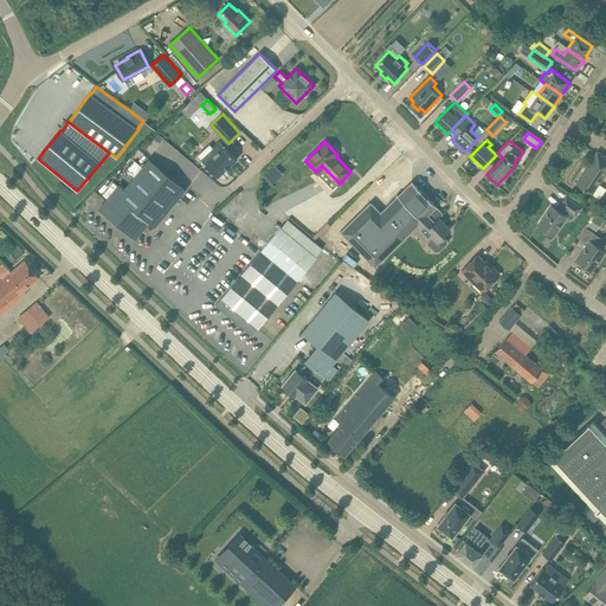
[(210,143),(198,155),(205,162),(205,163),(218,178),(237,159),(225,144),(217,152),(213,147),(210,143)]
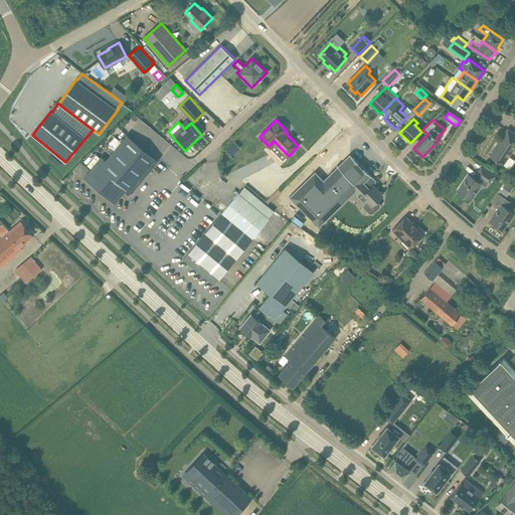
[(490,156),(503,164),(514,146),(514,134),(508,129),(490,156)]
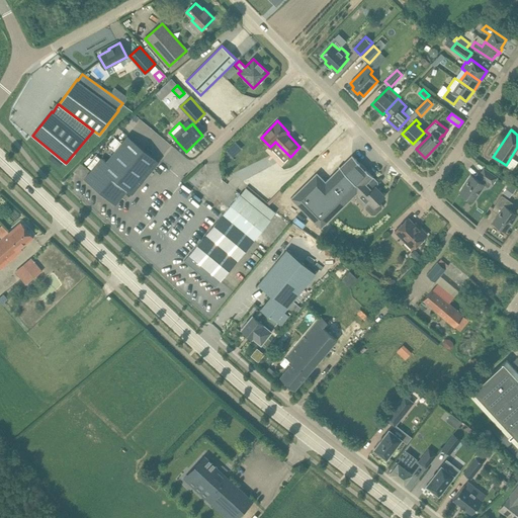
[(85,178),(115,204),(127,189),(133,193),(159,161),(127,136),(106,161),(102,157),(85,178)]
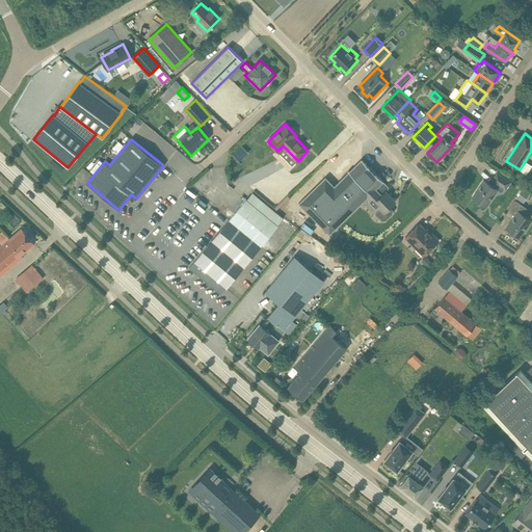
[(240,144),(230,154),(236,160),(245,151),(240,144)]
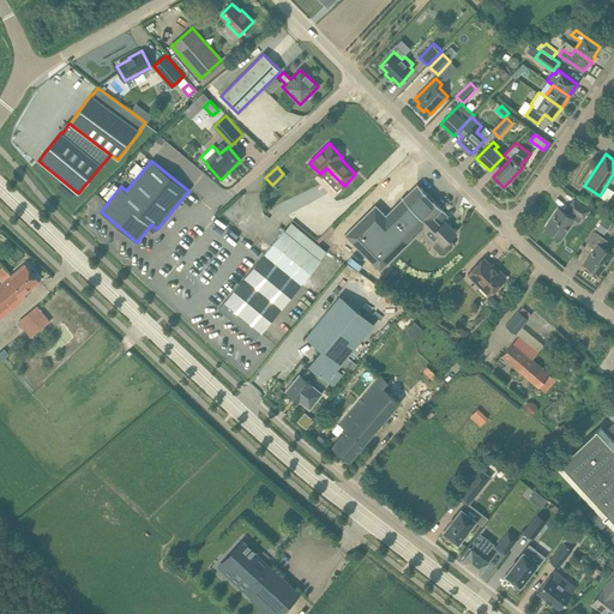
[(456,244),(451,239),(458,232),(444,217),(441,218),(438,215),(444,209),(419,182),(386,215),(375,204),(345,234),(380,269),(428,223),(434,228),(427,235),(434,242),(434,248),(441,254),(445,254),(456,244)]
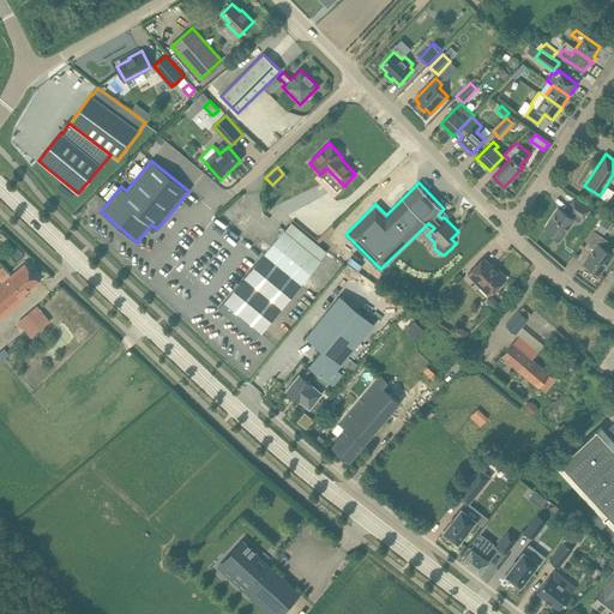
[(545,228),(561,239),(575,218),(573,217),(576,214),(584,218),(589,210),(575,200),(569,208),(571,210),(567,214),(559,208),(545,228)]
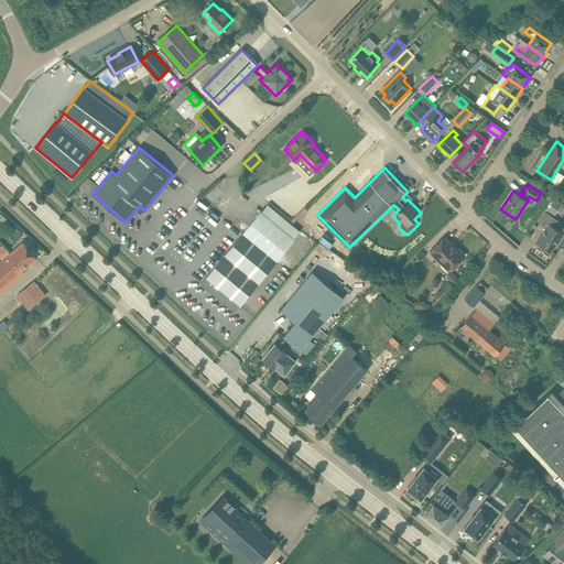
[(549,207),(548,209),(555,215),(562,205),(554,199),(553,201),(549,207)]
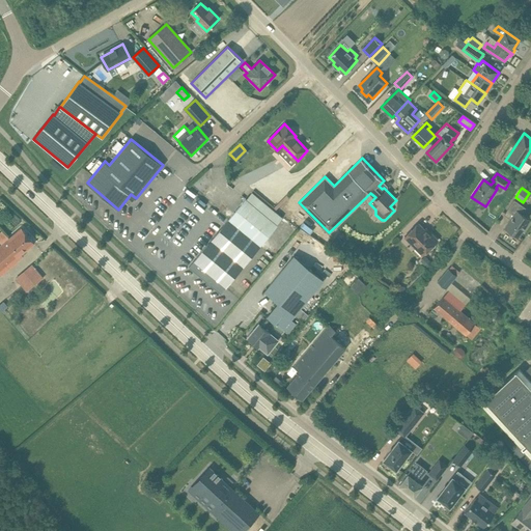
[(189,267),(221,294),(278,225),(246,198),(189,267)]
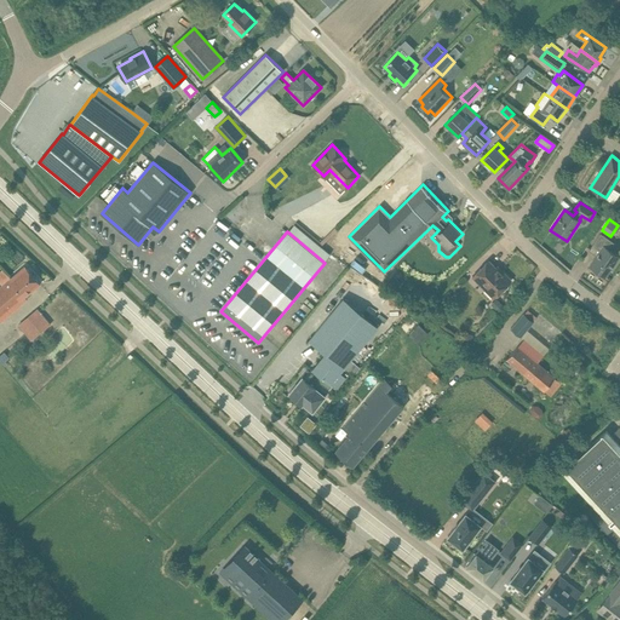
[(589,251),(590,251),(592,247),(600,252),(590,265),(606,276),(619,257),(609,250),(614,242),(601,234),(589,251)]
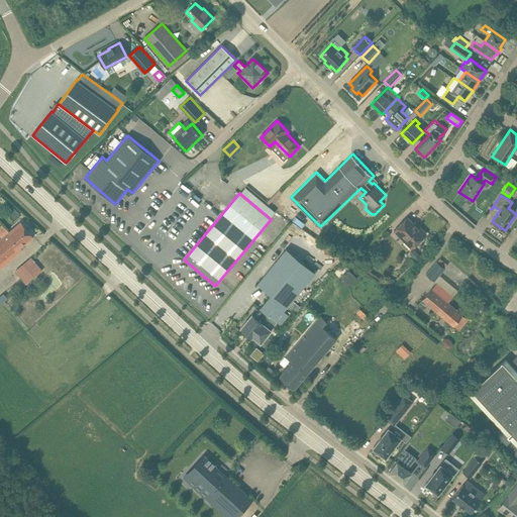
[(394,230),(411,248),(416,243),(419,244),(423,240),(423,237),(426,233),(419,226),(418,227),(408,217),(401,224),(394,230)]
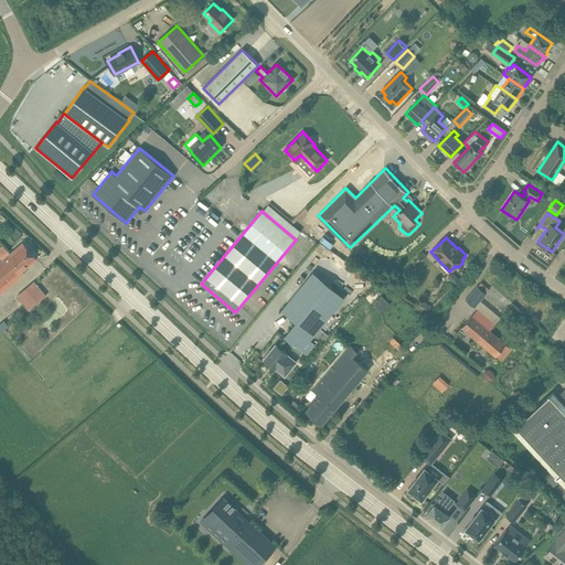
[(0,262),(0,292),(1,294),(25,273),(23,270),(36,258),(23,243),(0,262)]
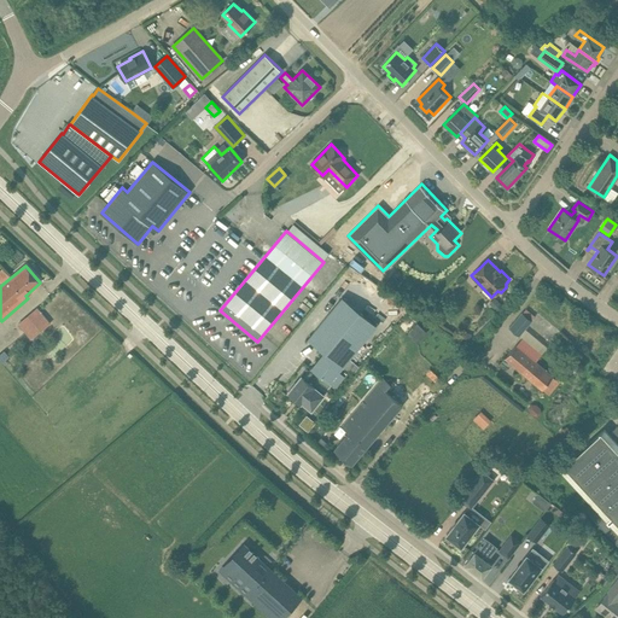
[(302,375),(289,391),(302,402),(302,401),(312,409),(324,394),(312,384),(319,374),(330,383),(377,326),(342,298),(308,338),(325,353),(304,378),(302,375)]
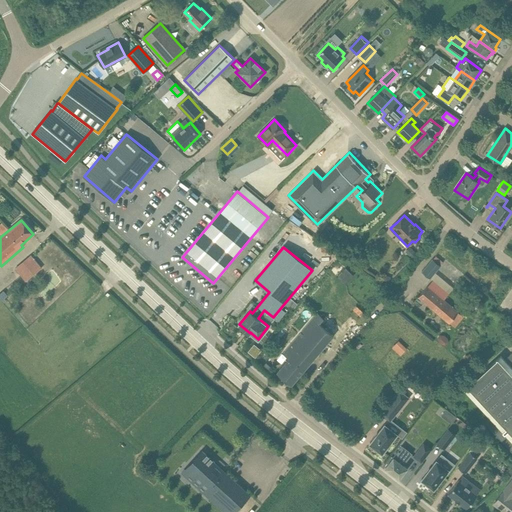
[(15,268),(22,277),(25,280),(42,268),(31,255),(18,266),(15,268)]
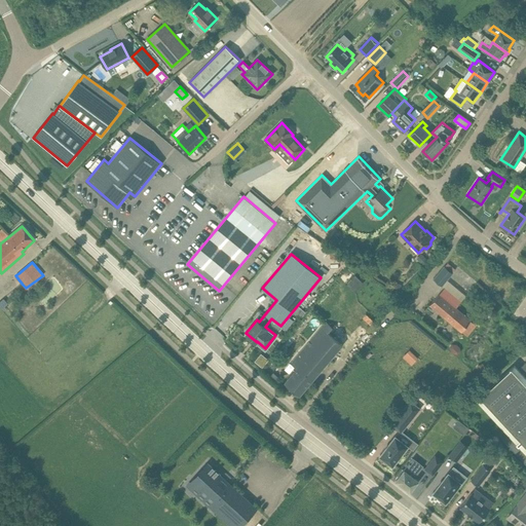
[(435,278),(443,286),(453,272),(445,266),(435,278)]
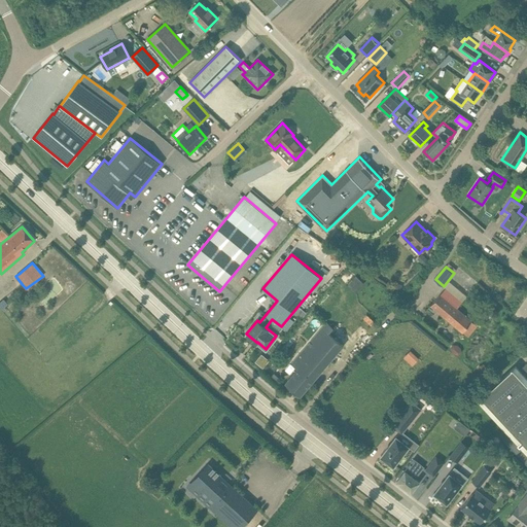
[(355,276),(347,283),(354,290),(361,283),(355,276)]
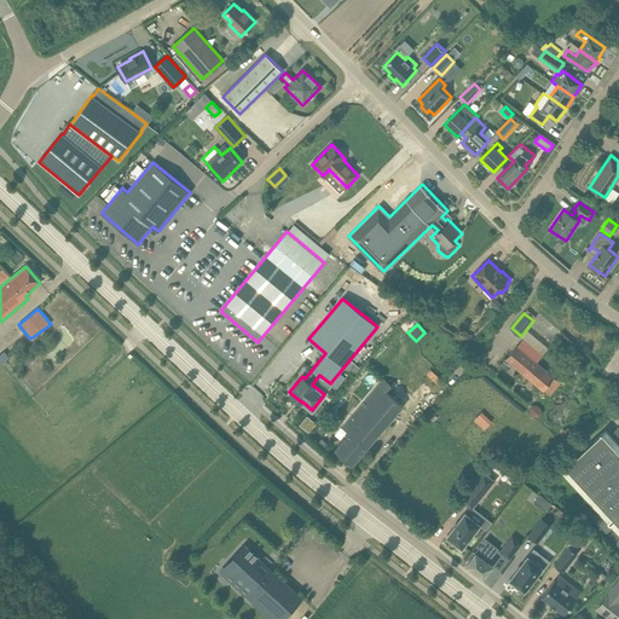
[(505,359),(543,391),(554,377),(537,363),(543,354),(524,337),(505,359)]
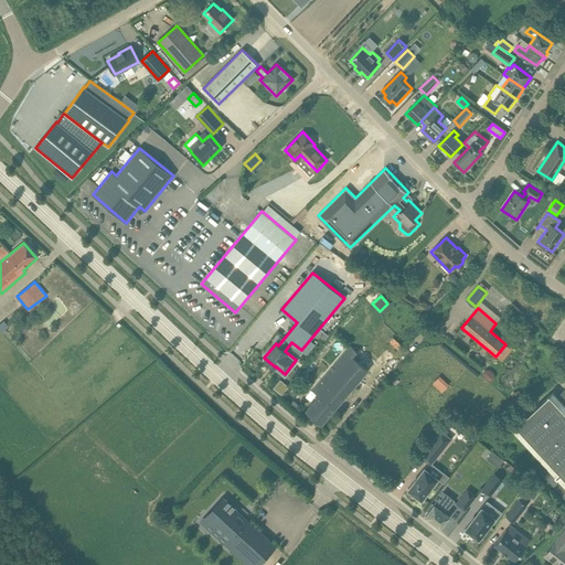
[(319,396),(306,412),(321,425),(375,361),(360,349),(356,352),(350,345),(312,391),(319,396)]
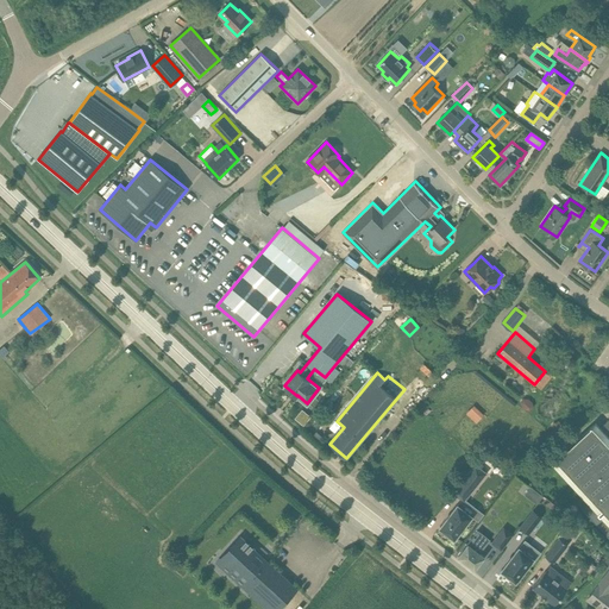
[(464,413),(475,422),(483,414),(471,405),(464,413)]
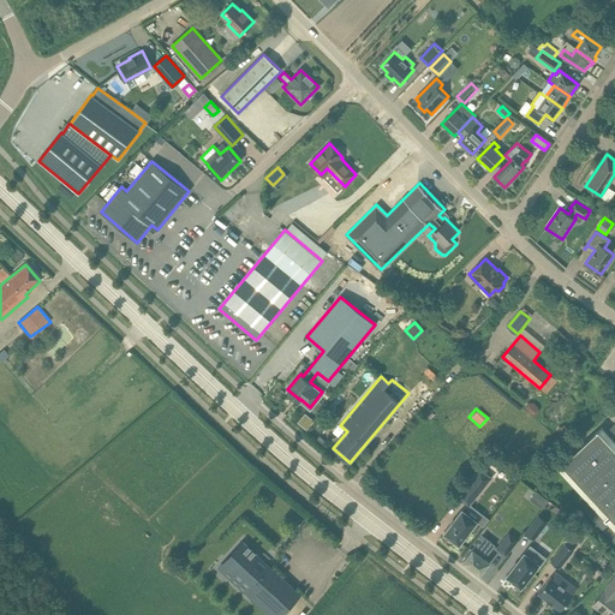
[(305,415),(299,422),(308,429),(314,421),(305,415)]
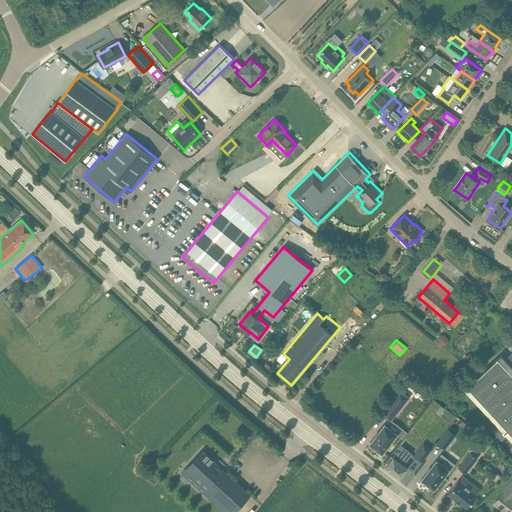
[(511,352),(505,359),(501,356),(502,356),(501,355),(464,389),(491,418),(486,424),(511,451),(511,352)]
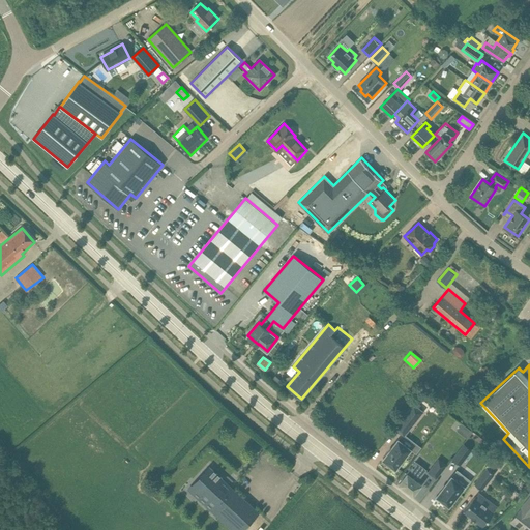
[(414,404),(394,429),(404,436),(423,412),(414,404)]
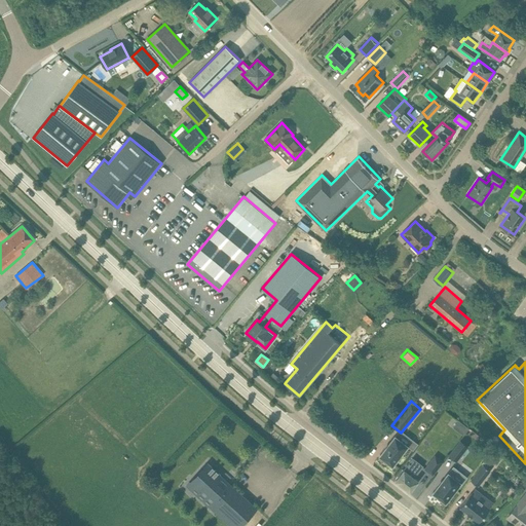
[(462,434),(466,429),(460,425),(457,429),(462,434)]
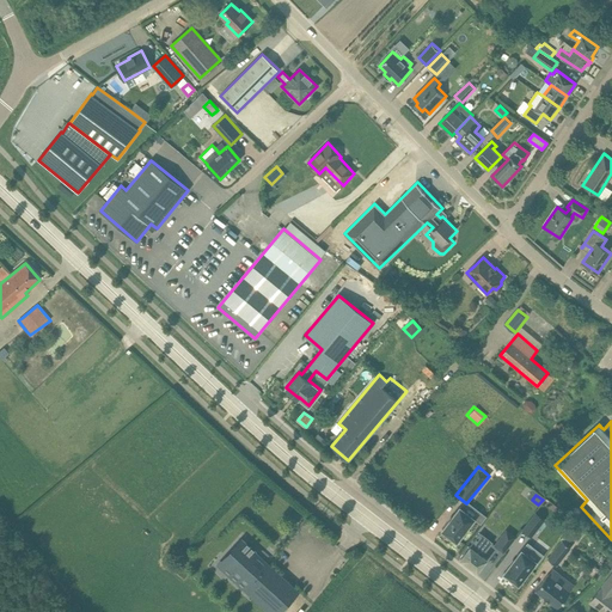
[(475,518),(460,507),(442,530),(445,531),(442,533),(450,538),(451,536),(457,540),(461,534),(464,536),(470,528),(467,527),(475,518)]
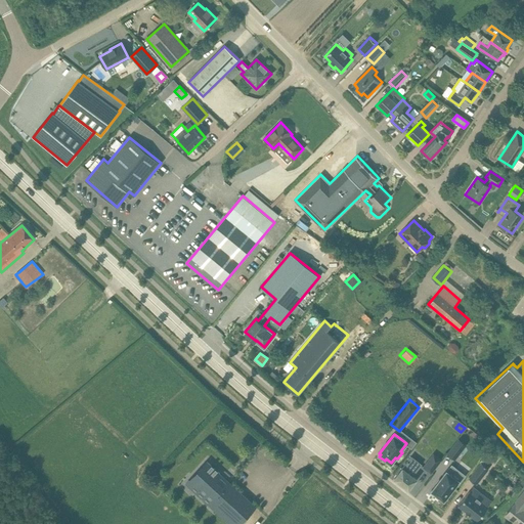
[(459,439),(447,453),(454,459),(466,444),(459,439)]
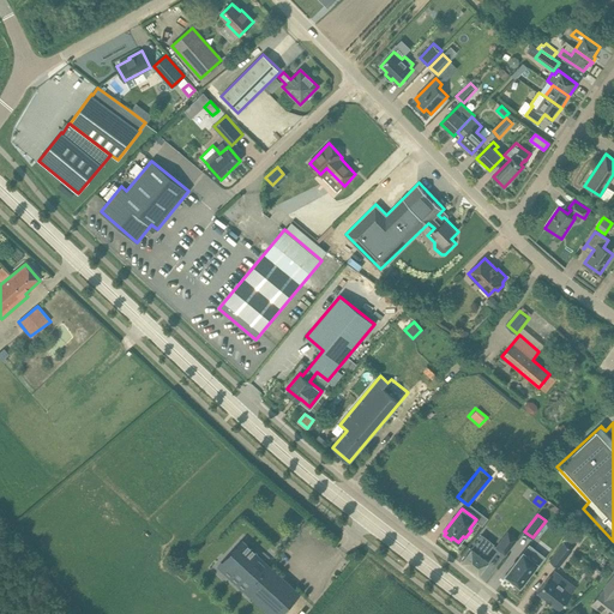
[(509,533),(497,547),(505,554),(517,539),(509,533)]
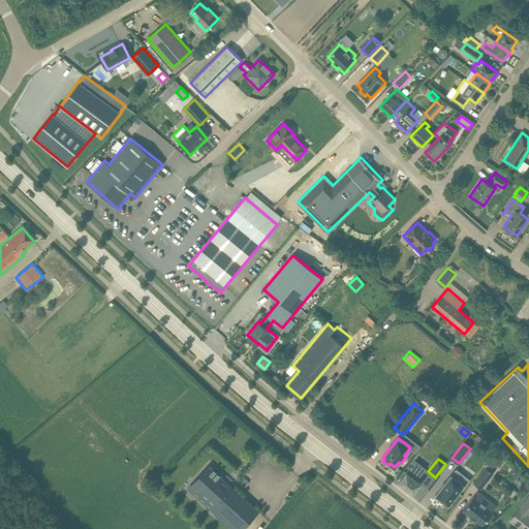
[(407,472),(398,483),(412,494),(422,484),(416,479),(425,469),(415,462),(407,472)]
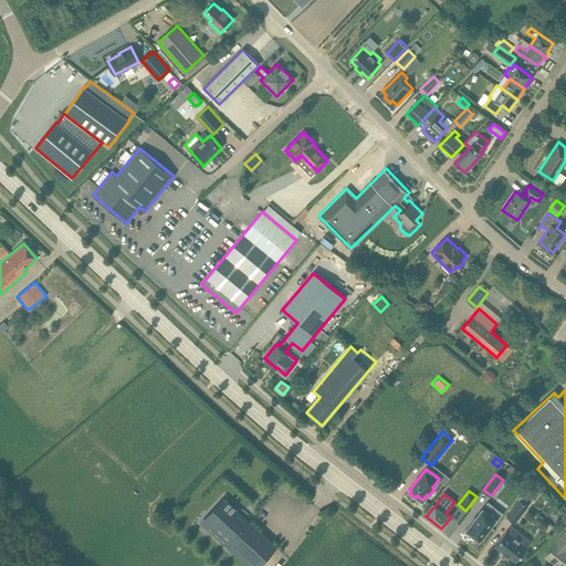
[(224,500),(202,523),(226,545),(232,537),(241,546),(238,549),(255,565),(260,565),(278,547),(248,520),(238,530),(229,522),(238,512),(224,500)]
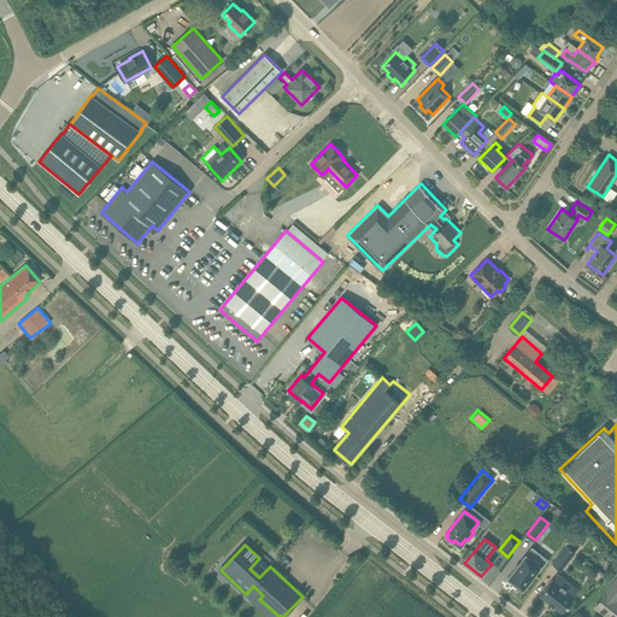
[(552,563),(562,570),(576,552),(566,545),(552,563)]
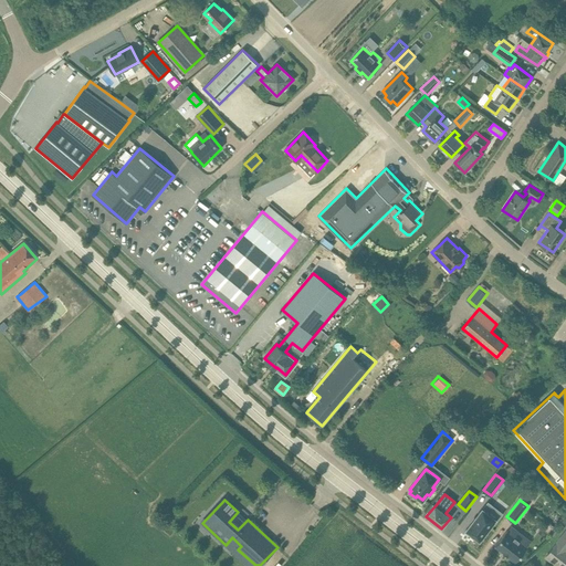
[(482,509),(467,530),(468,531),(467,532),(473,537),(474,536),(480,540),(496,519),(488,513),(493,506),(488,502),(483,509),(482,509)]
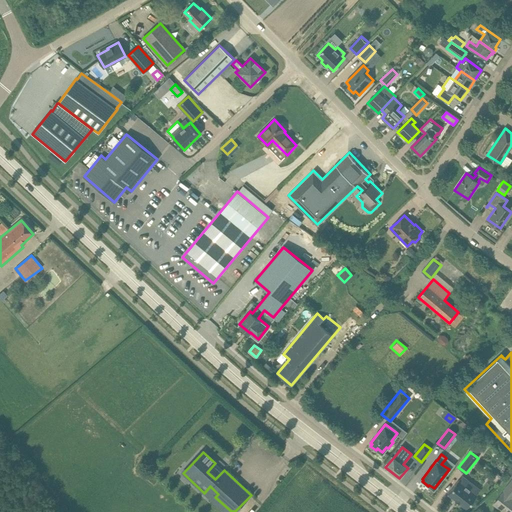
[(448,493),(466,508),(477,494),(464,484),(468,480),(462,475),(459,480),(458,480),(448,493)]
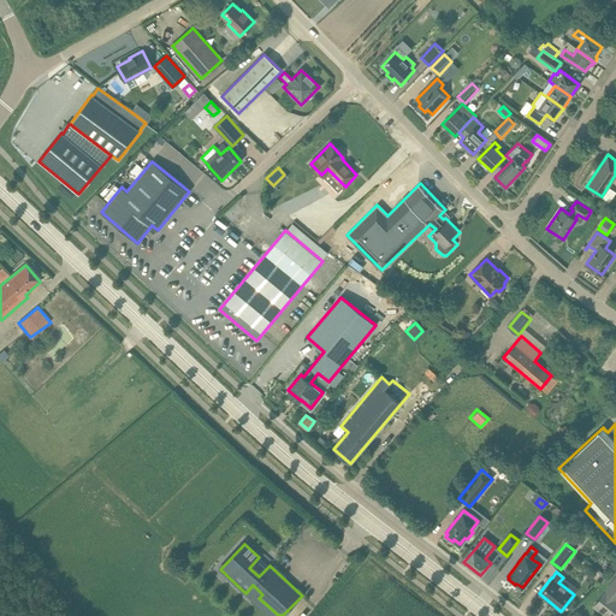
[(615,615),(615,578),(594,606),(608,615),(615,615)]
